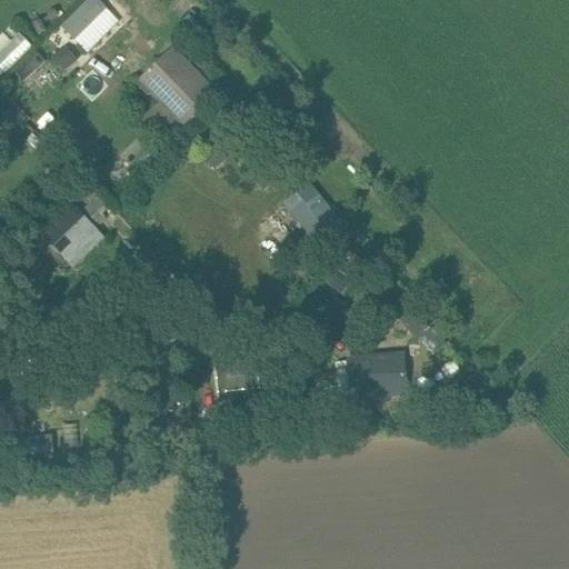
[(88,0),(63,27),(78,40),(105,12),(90,0),(88,0)]
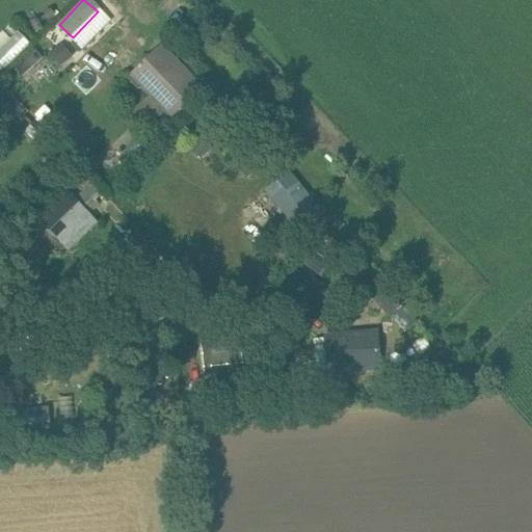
[(0,50),(0,73),(31,43),(20,31),(0,50)]
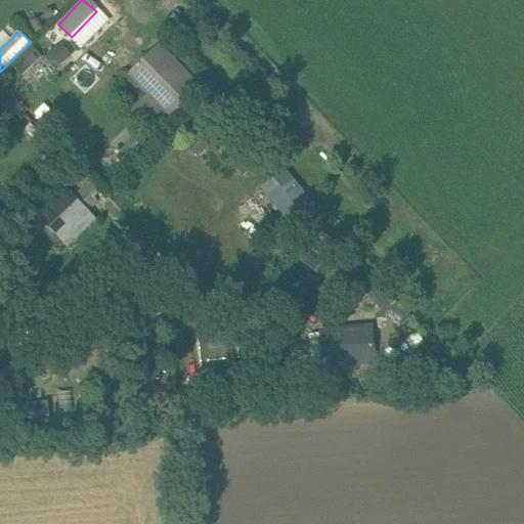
[(2,31),(0,32),(0,47),(9,39),(2,31)]
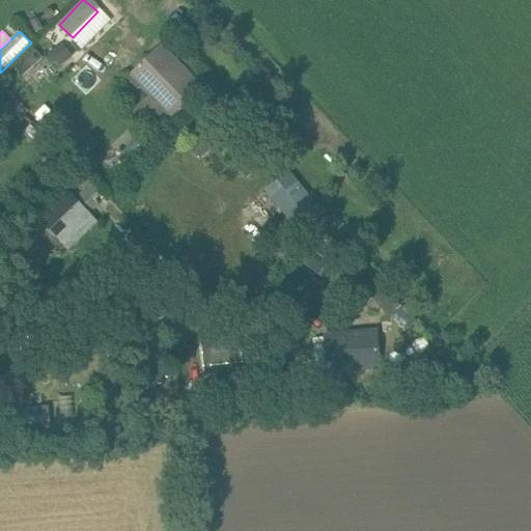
[(60,45),(57,47),(55,45),(49,49),(51,52),(49,54),(58,65),(70,56),(60,45)]
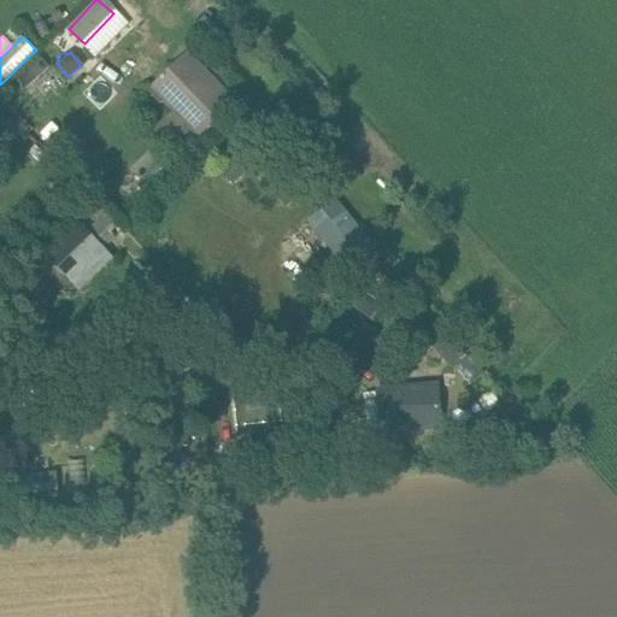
[(16,82),(41,109),(70,81),(45,54),(16,82)]
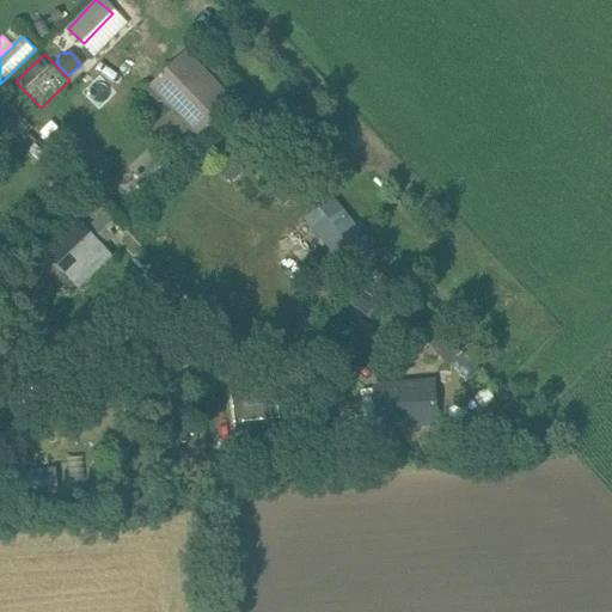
[(175,66),(150,90),(153,93),(151,98),(157,105),(161,103),(195,139),(225,111),(208,93),(214,87),(188,59),(177,69),(175,66)]
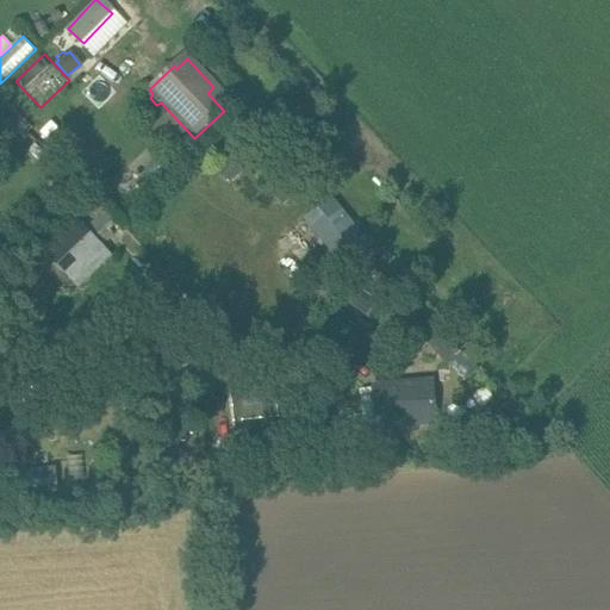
[(222,159),(212,167),(229,184),(260,154),(243,137),(234,147),(225,138),(213,150),(222,159)]
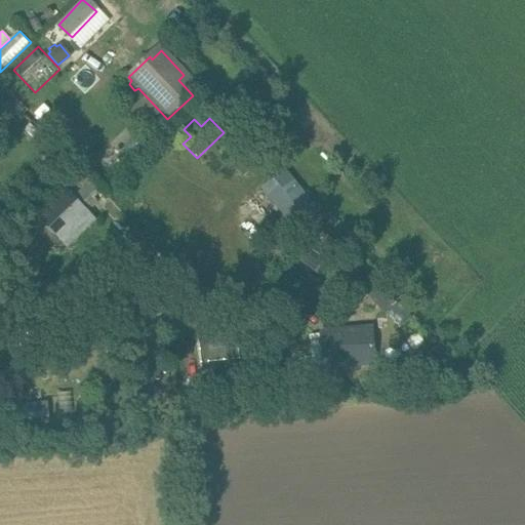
[(72,123),(58,135),(80,158),(93,145),(72,123)]
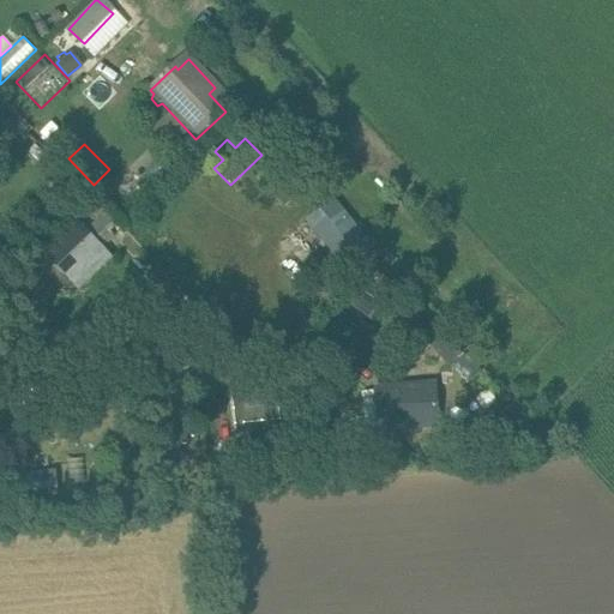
[(151,162),(149,172),(156,179),(166,176),(168,167),(161,160),(151,162)]
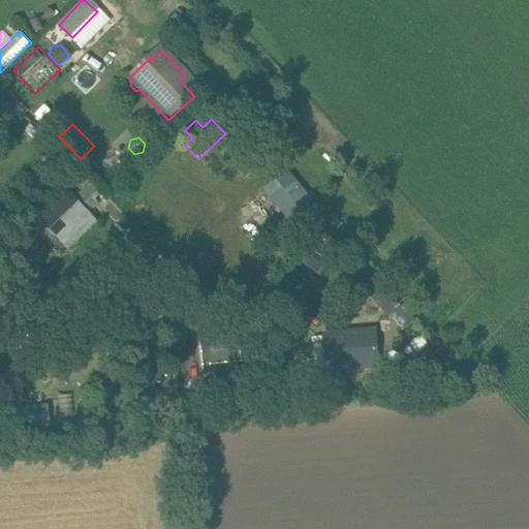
[(290,215),(263,236),(279,256),(301,240),(320,216),(313,210),(284,174),(263,190),(276,205),(279,201),(290,215)]
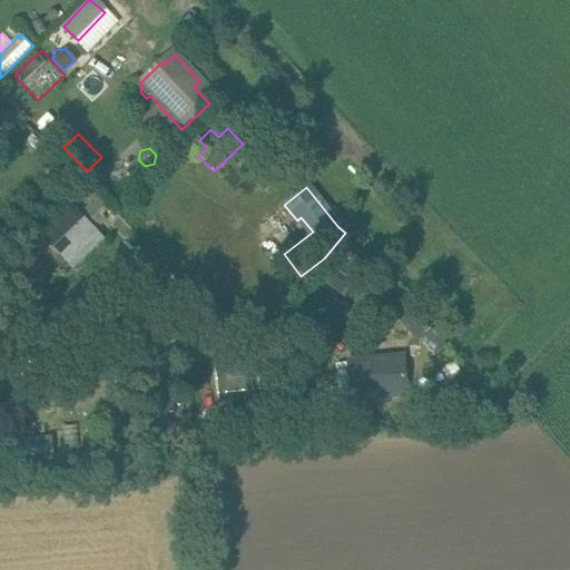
[(95,231),(72,208),(42,238),(60,256),(77,239),(81,244),(95,231)]
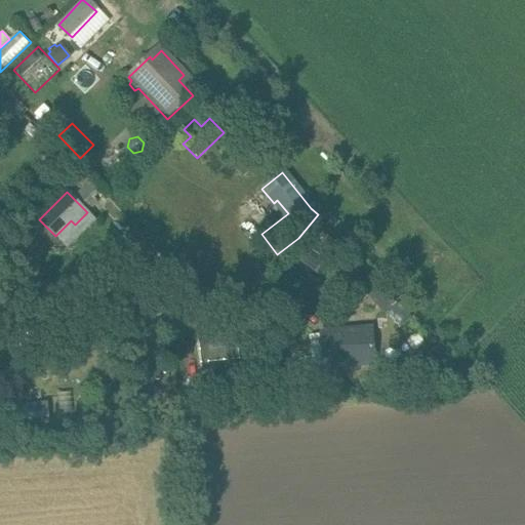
[(334,249),(333,248),(337,242),(322,231),(318,237),(314,235),(296,258),(318,274),(334,249)]
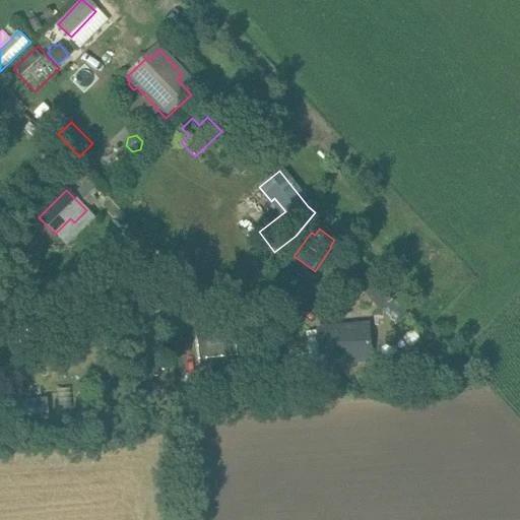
[(242,316),(205,320),(208,343),(234,340),(235,346),(246,345),(242,316)]
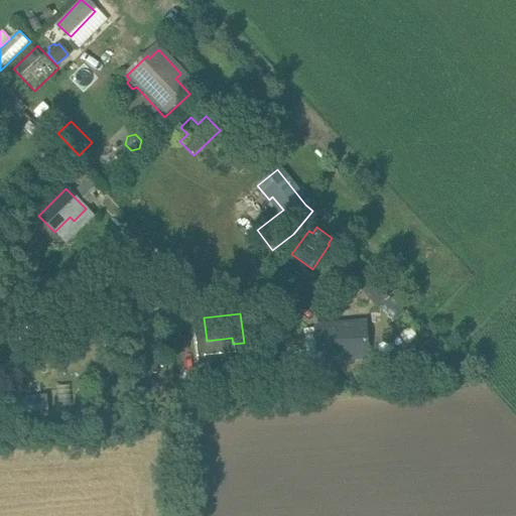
[(313,334),(315,364),(366,361),(363,331),(313,334)]
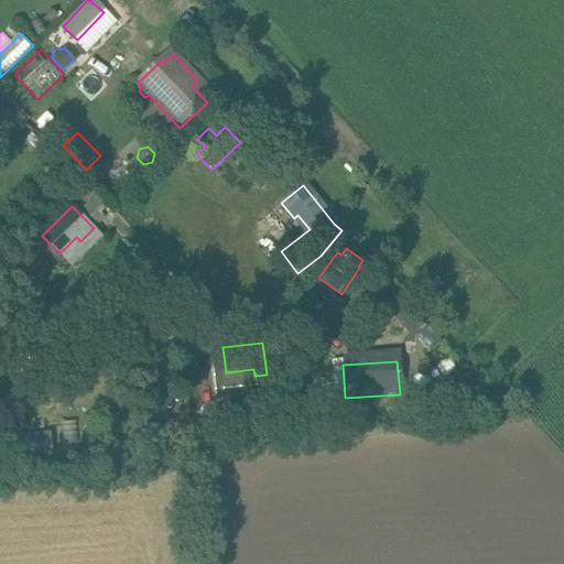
[(9,370),(0,371),(0,375),(1,379),(10,378),(9,370)]
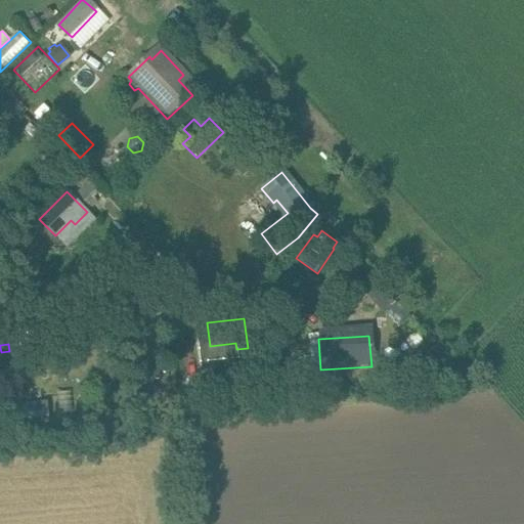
[(203,400),(193,401),(193,408),(204,407),(203,400)]
